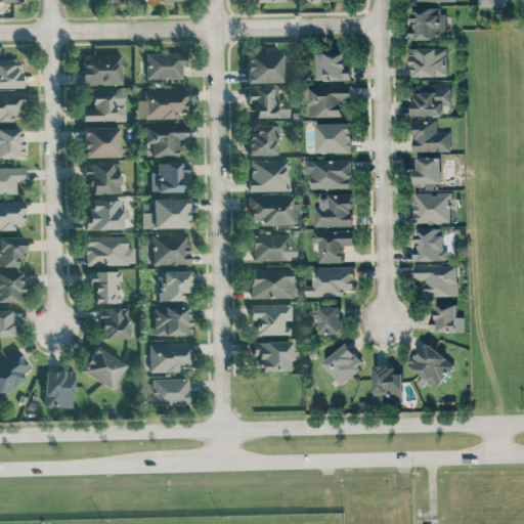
[(444,7),(411,7),(411,39),(444,39),(444,7)]
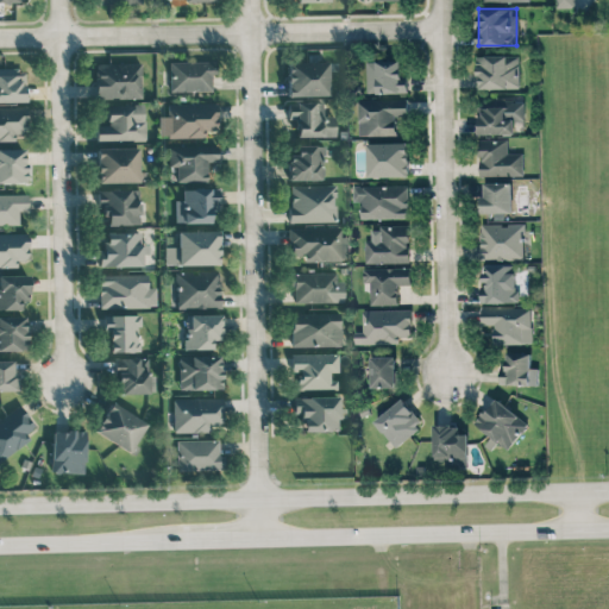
[(520,88),(520,55),(478,56),(478,88),(520,88)]
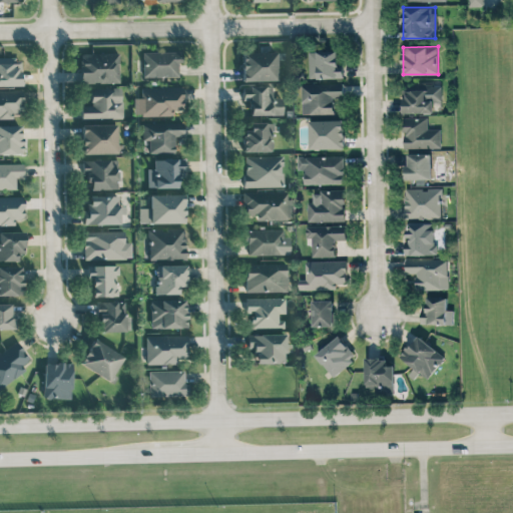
[(344,77),(344,69),(339,69),(339,50),(309,51),(310,78),(344,77)]
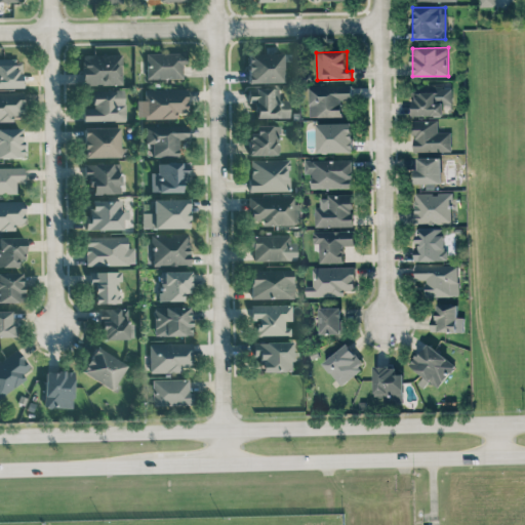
[(183,78),(183,63),(186,63),(186,52),(146,53),(146,79),(183,78)]
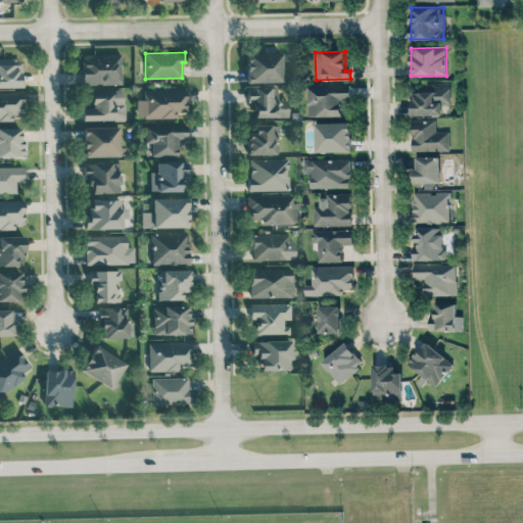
[(247,83),(281,82),(281,53),(246,53),(247,83)]
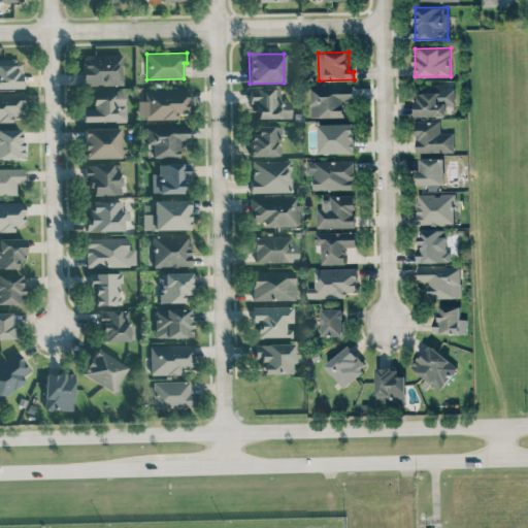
[(123,85),(123,55),(83,56),(83,85),(123,85)]
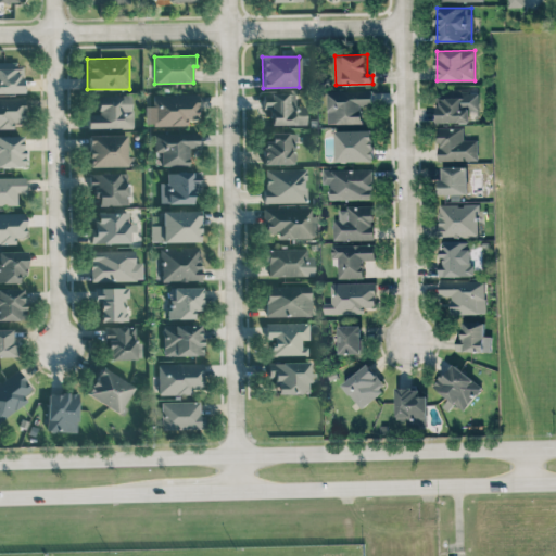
[(0,62),(0,92),(23,92),(23,62),(0,62)]
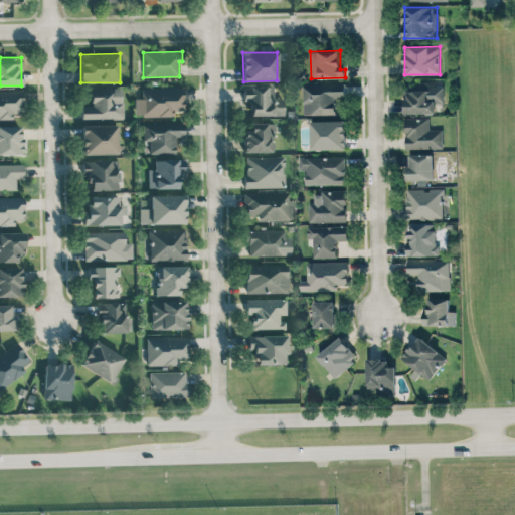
[(405,114),(436,113),(436,103),(445,103),(444,82),(404,84),(405,114)]
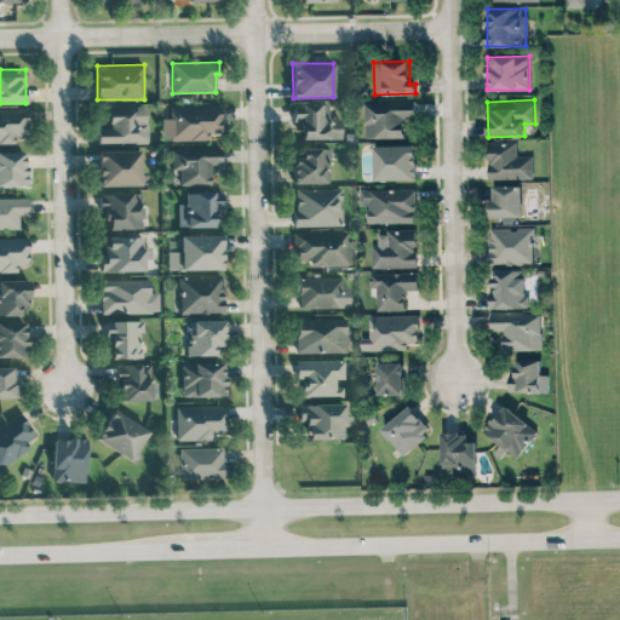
[(405,137),(405,118),(417,118),(415,101),(365,102),(366,138),(405,137)]
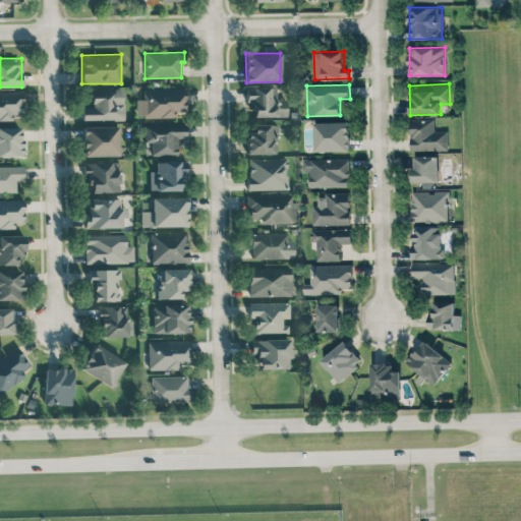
[(252,116),(286,116),(287,99),(276,99),(277,85),(246,85),(246,102),(252,102),(252,116)]
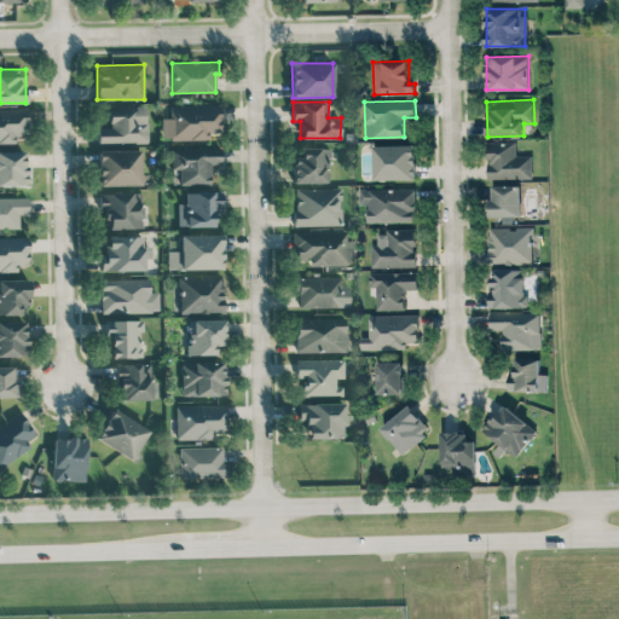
[(109,106),(109,127),(97,127),(98,143),(146,142),(146,105),(109,106)]
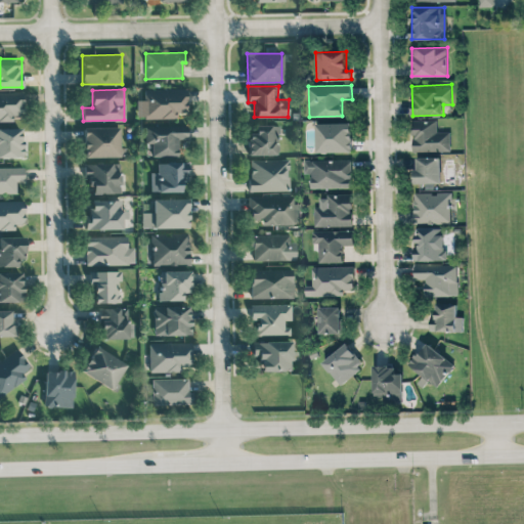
[(176,118),(176,112),(186,112),(186,89),(143,89),(144,99),(136,99),(136,118),(176,118)]
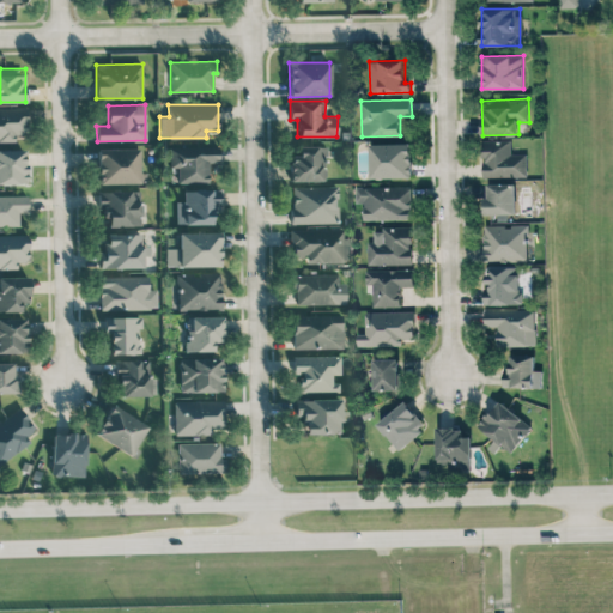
[(0,141),(14,141),(14,134),(26,134),(26,108),(0,107),(0,141)]
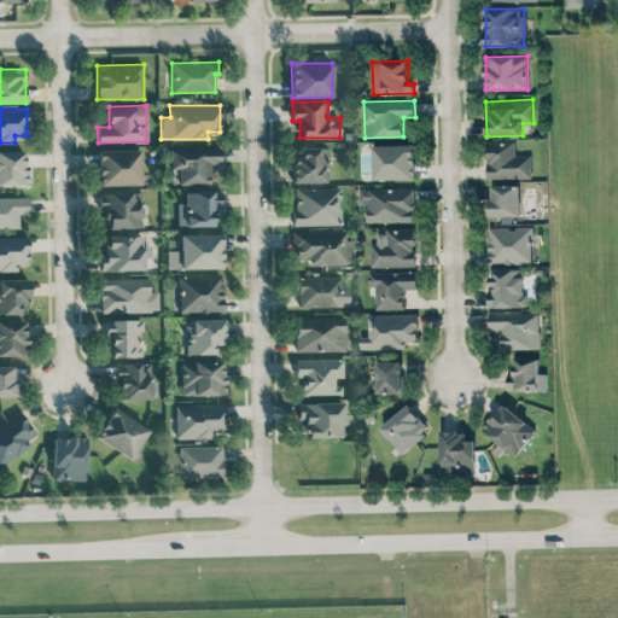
[(531,155),(516,156),(516,140),(487,141),(487,179),(531,178),(531,155)]
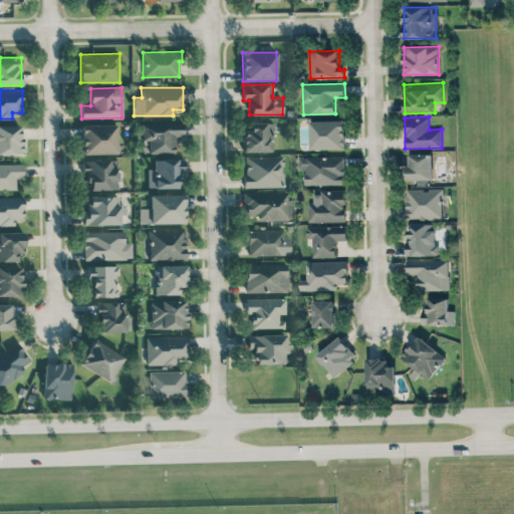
[(346,148),(345,119),(309,120),(310,150),(346,148)]
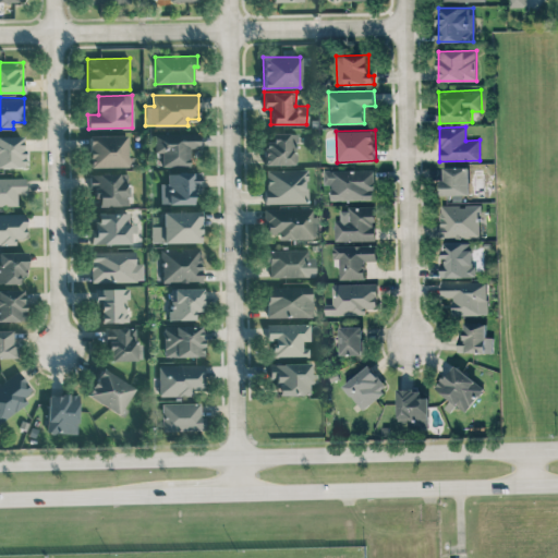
[(190,166),(190,148),(199,148),(198,131),(154,133),(155,154),(161,154),(162,167),(190,166)]
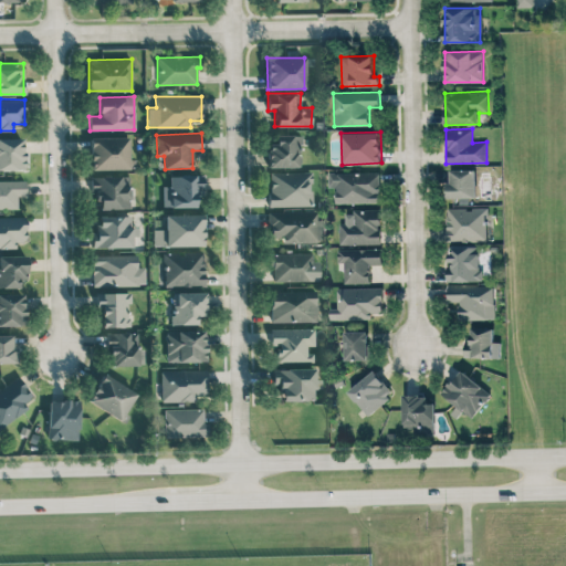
[(268,167),(300,167),(300,135),(275,135),(275,144),(268,144),(268,167)]
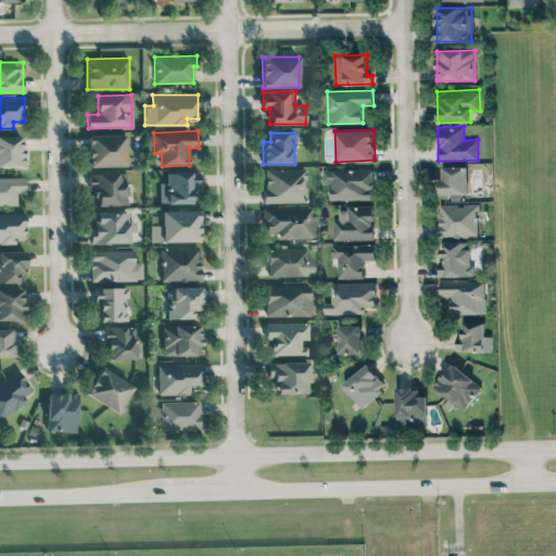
[(88,135),(89,166),(127,166),(126,134),(88,135)]
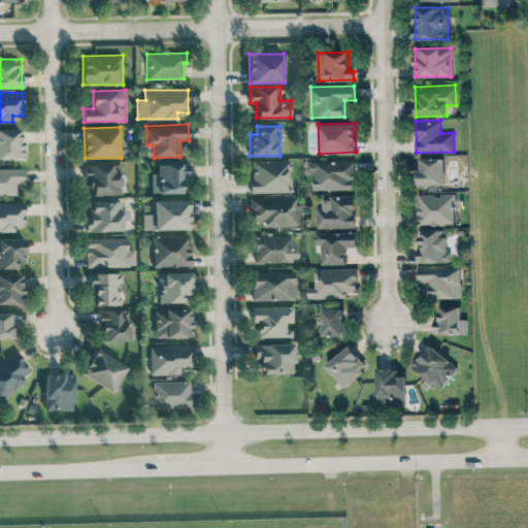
[(22,128),(0,128),(0,158),(23,158),(22,128)]
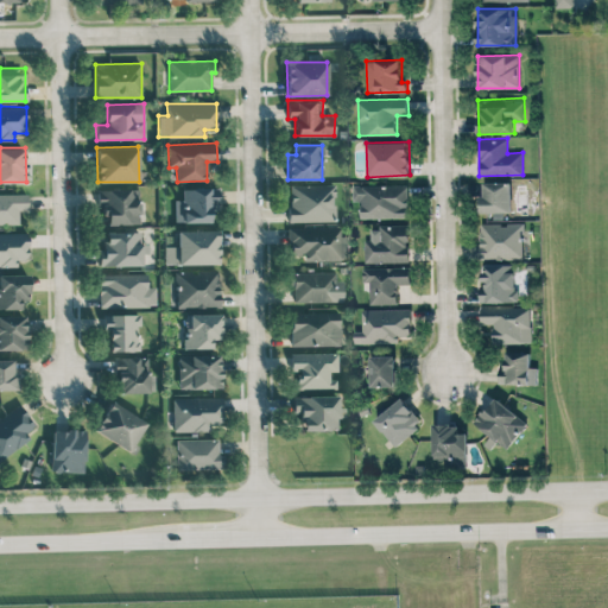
[(512,211),(511,182),(480,182),(481,213),(512,211)]
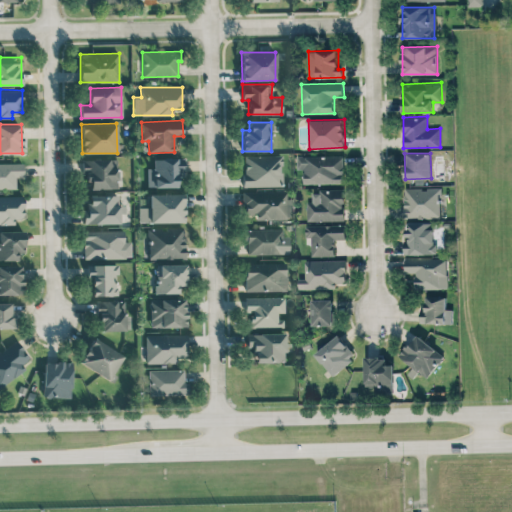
[(243,156),(243,186),(282,186),(281,155),(243,156)]
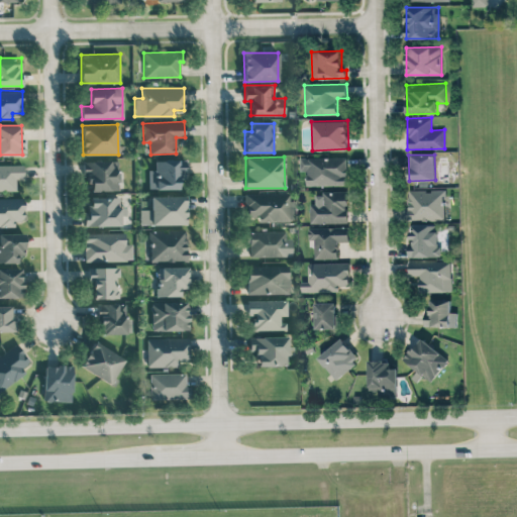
[(347,157),(300,157),(300,171),(306,171),(306,185),(347,185),(347,157)]
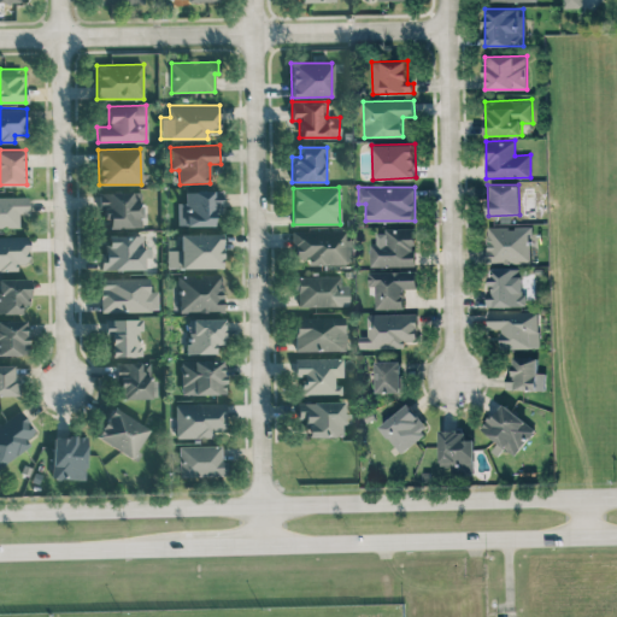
[(218,224),(218,191),(186,191),(186,201),(177,203),(178,225),(218,224)]
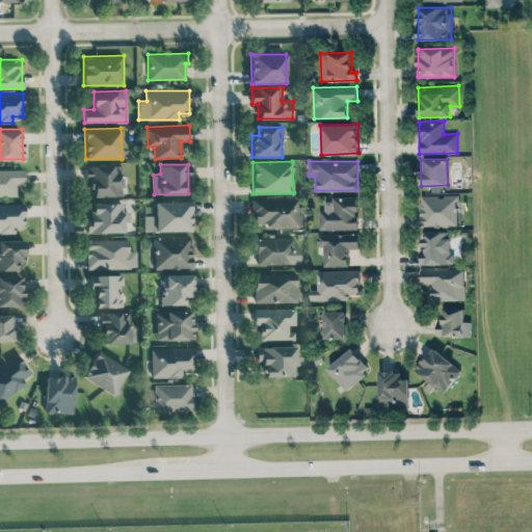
[(0,195),(16,195),(16,183),(24,183),(24,169),(0,169),(0,195)]
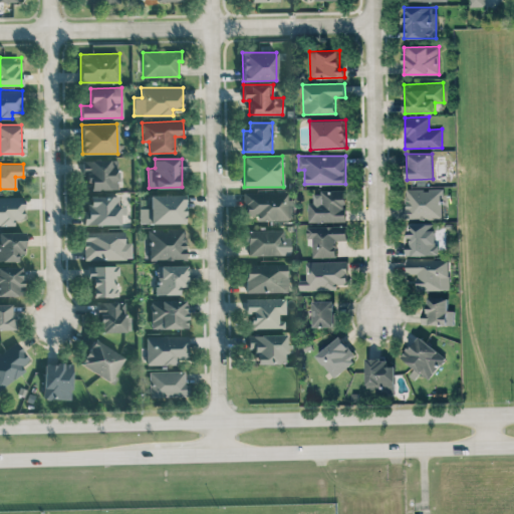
[(406,219),(442,220),(443,189),(407,188),(406,219)]
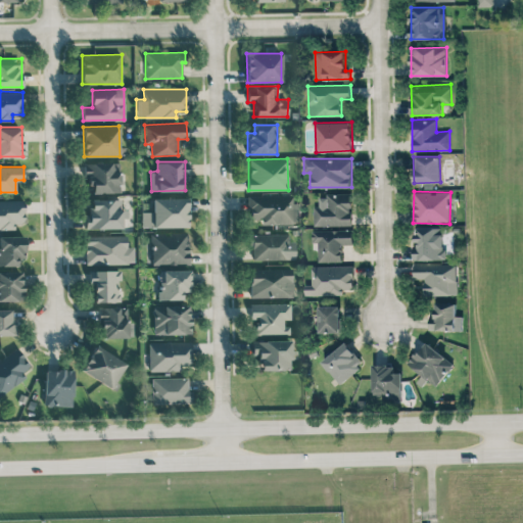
[(314,226),(351,226),(352,194),(319,194),(319,206),(314,205),(314,226)]
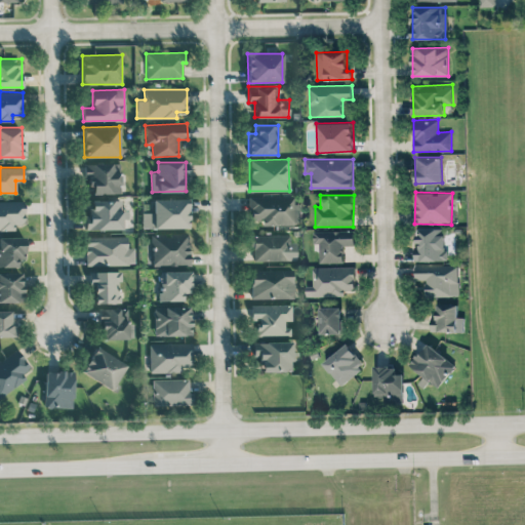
[(300,224),(299,204),(293,204),(293,196),(248,197),(249,219),(261,219),(261,225),(300,224)]
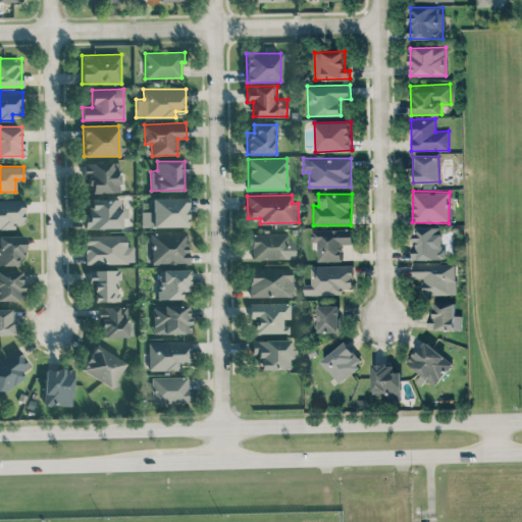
[(87,198),(88,228),(121,227),(121,197),(87,198)]
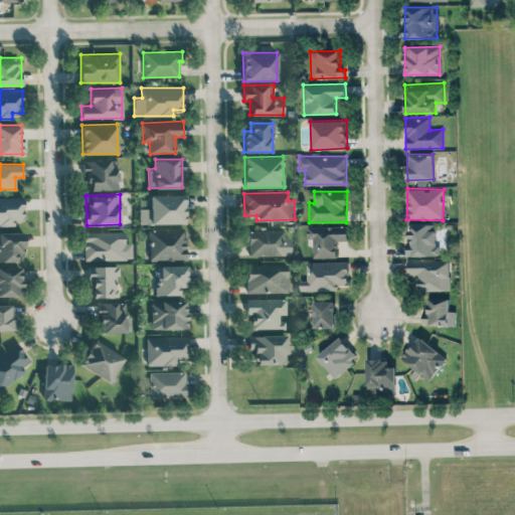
[(184,194),(150,195),(150,208),(139,208),(139,223),(185,222),(184,194)]
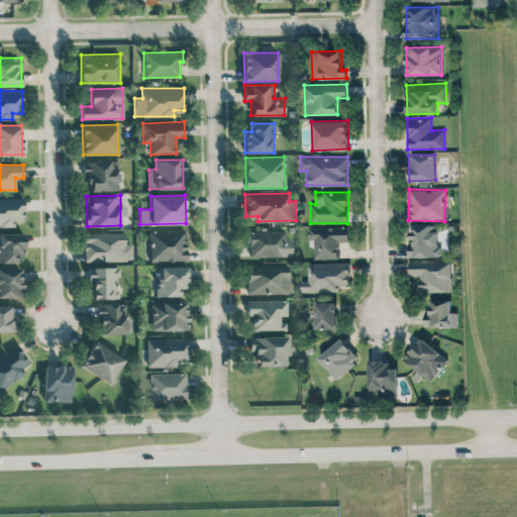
[(0,197),(0,226),(14,226),(14,220),(24,220),(23,198),(0,197)]
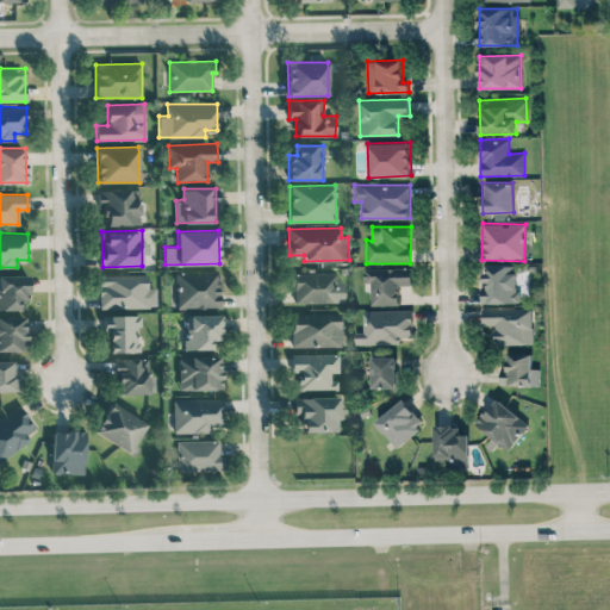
[(484,303),(518,303),(517,266),(483,266),(484,303)]
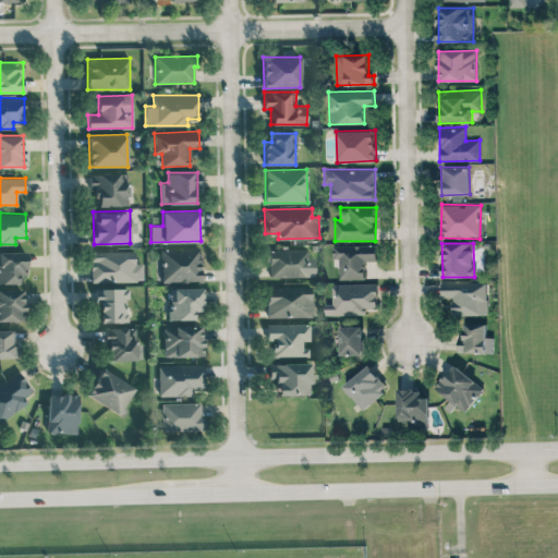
[(334,245),(332,259),(339,259),(339,279),(365,279),(365,261),(377,262),(377,245),(334,245)]
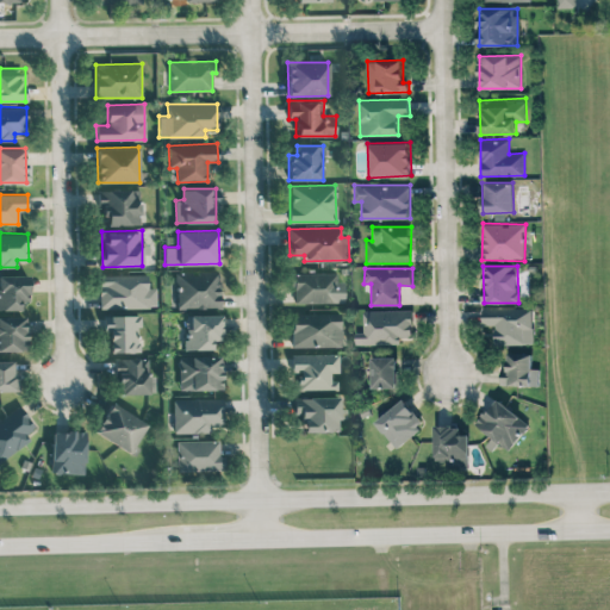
[(178,309),(221,307),(219,271),(176,272),(178,309)]
